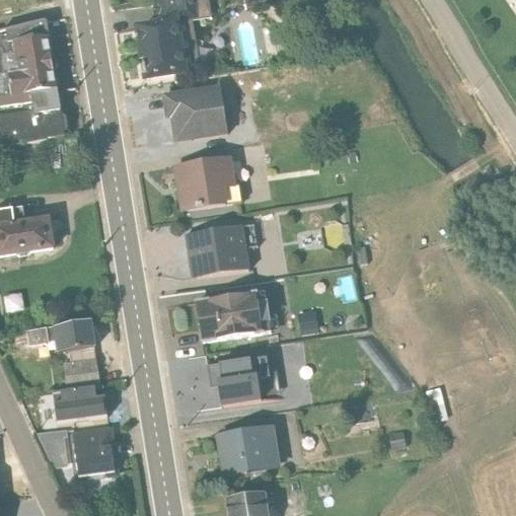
[(142,75),(183,68),(189,68),(188,62),(199,60),(194,24),(193,19),(212,17),(209,0),(151,0),(154,15),(133,18),(142,75)]
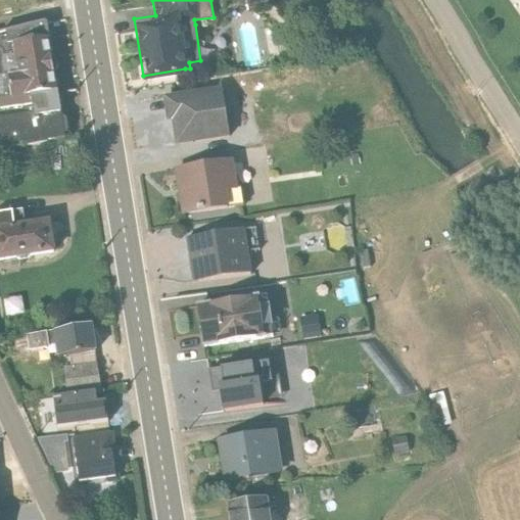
[(11,40),(13,50),(0,52),(0,103),(31,99),(32,106),(33,111),(37,111),(41,136),(64,133),(49,33),(48,33),(46,18),(4,28),(6,40),(11,40)]
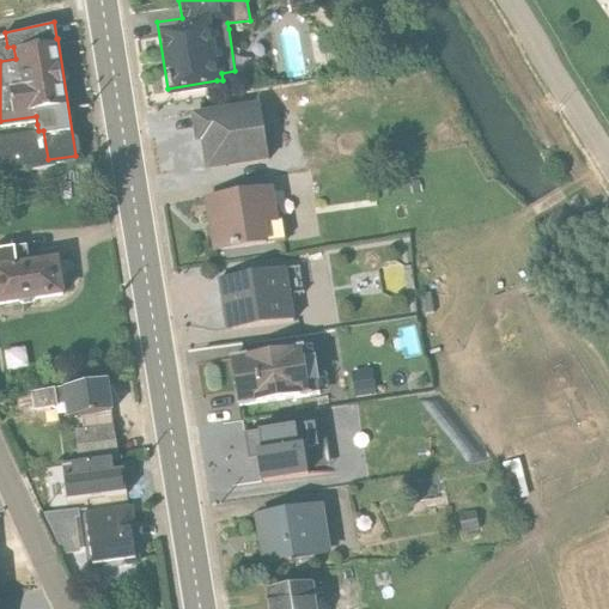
[(13,47),(7,47),(2,34),(0,34),(0,61),(16,59),(13,47)]
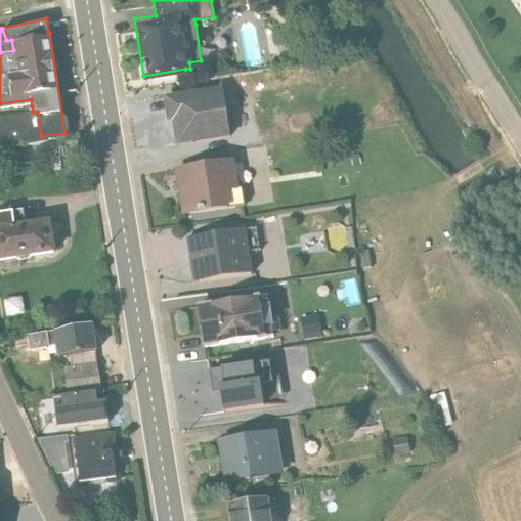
[(175,139),(229,131),(221,81),(162,90),(166,115),(171,115),(175,139)]
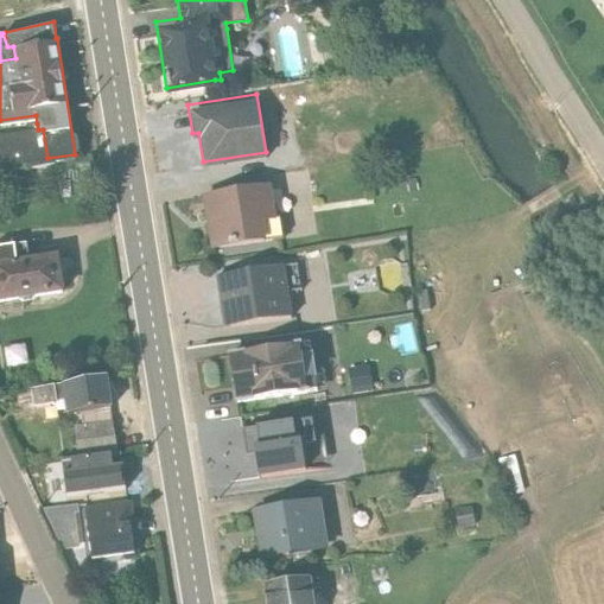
[(0,129),(37,124),(36,115),(0,120),(0,129)]
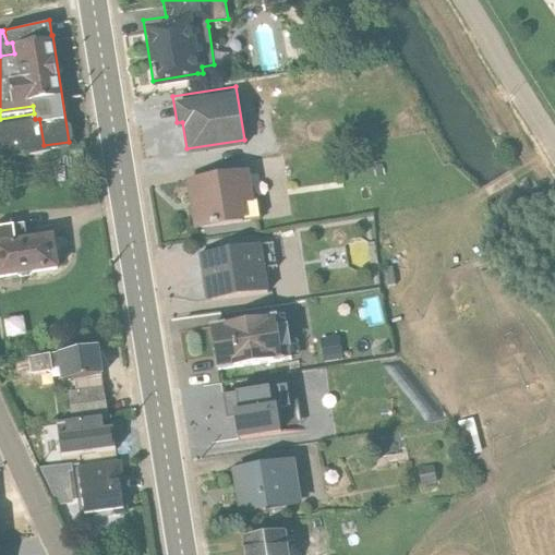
[(34,113),(0,119),(0,155),(44,145),(39,119),(35,119),(34,113)]
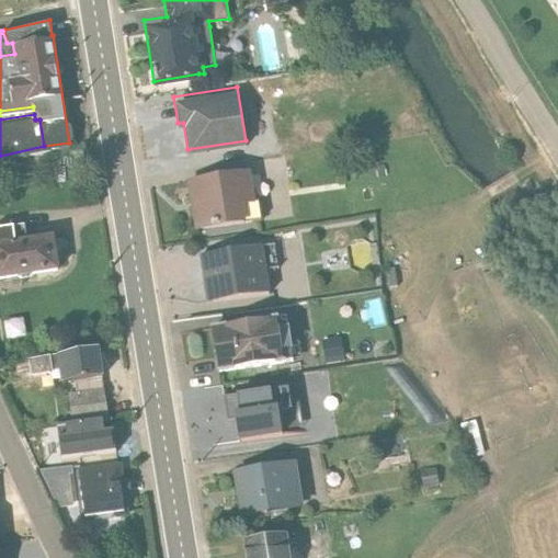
[(385,168),(384,157),(375,158),(376,169),(385,168)]
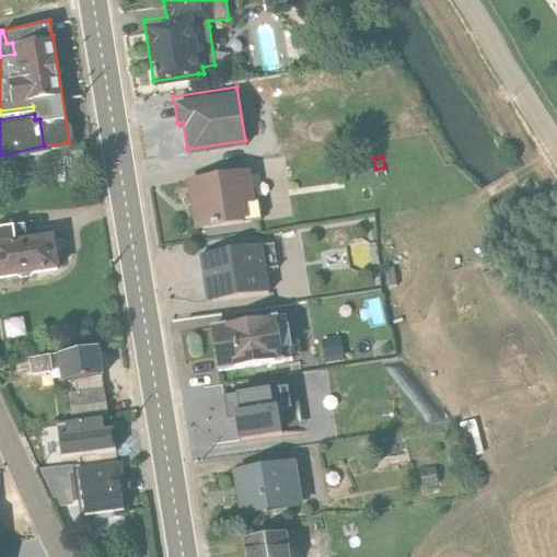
[(248,164),(186,174),(193,224),(245,217),(245,215),(243,199),(254,197),(254,195),(248,164)]
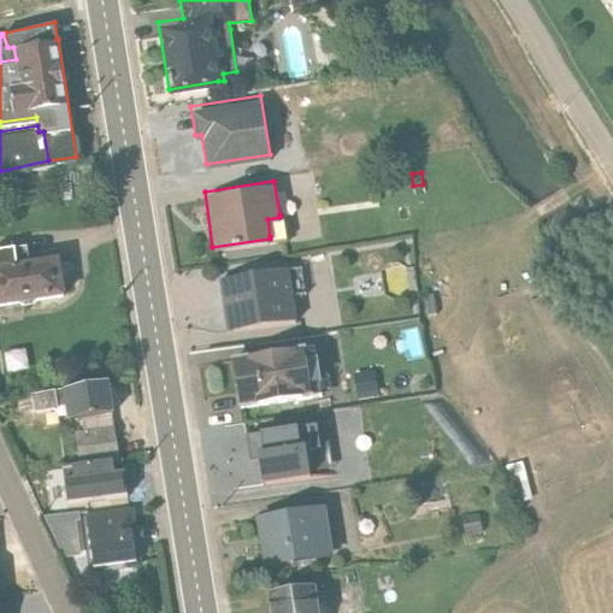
[(280,217),(267,219),(270,236),(287,234),(283,213),(280,214),(280,217)]
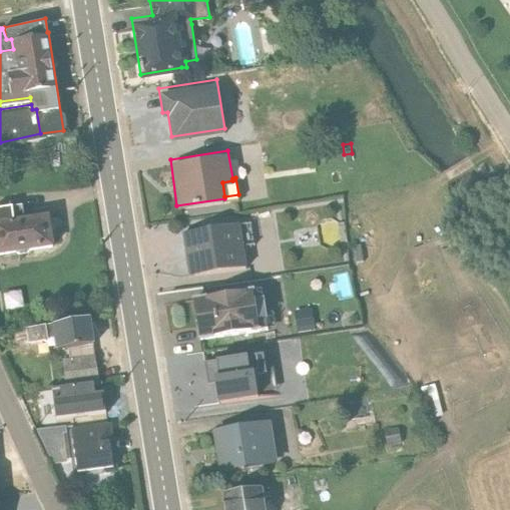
[(0,204),(0,217),(22,214),(21,202),(12,203),(0,204)]
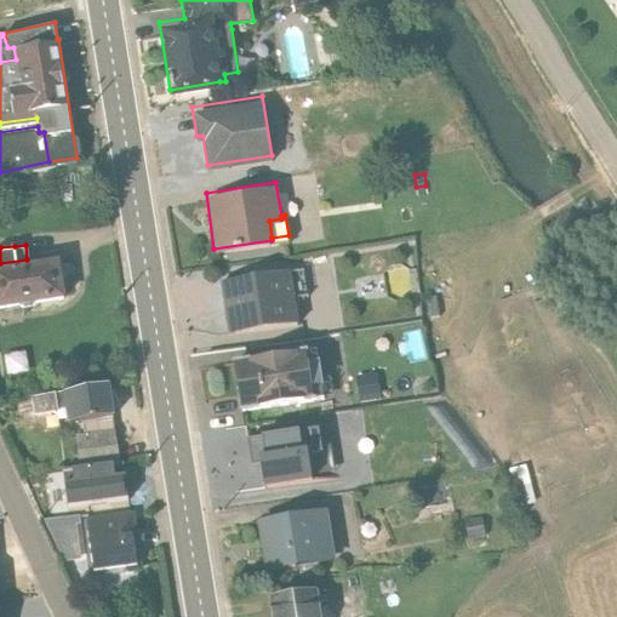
[(0,304),(64,296),(58,256),(27,260),(0,263),(0,304)]
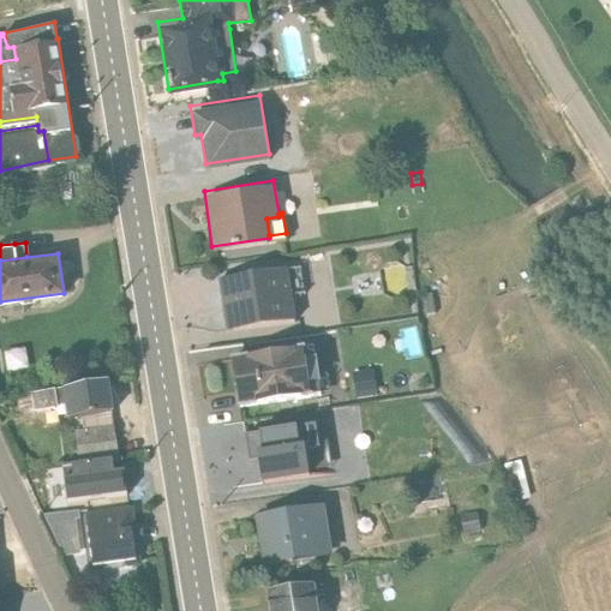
[(299,261),(287,263),(291,287),(304,286),(299,261)]
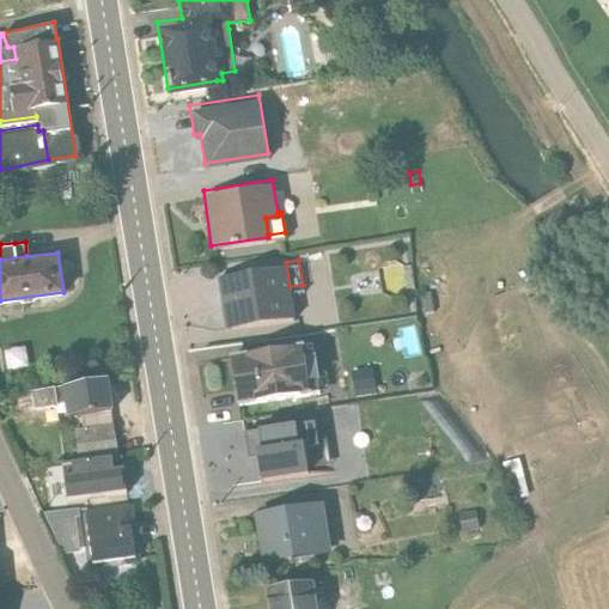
[(286,262),(217,272),(225,324),(294,314),(290,286),(286,262)]
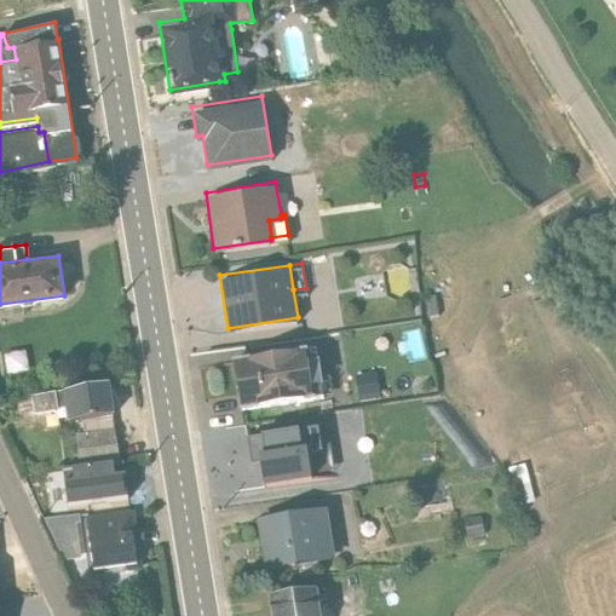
[(231,355),(240,406),(315,393),(315,392),(308,347),(306,343),(231,355)]
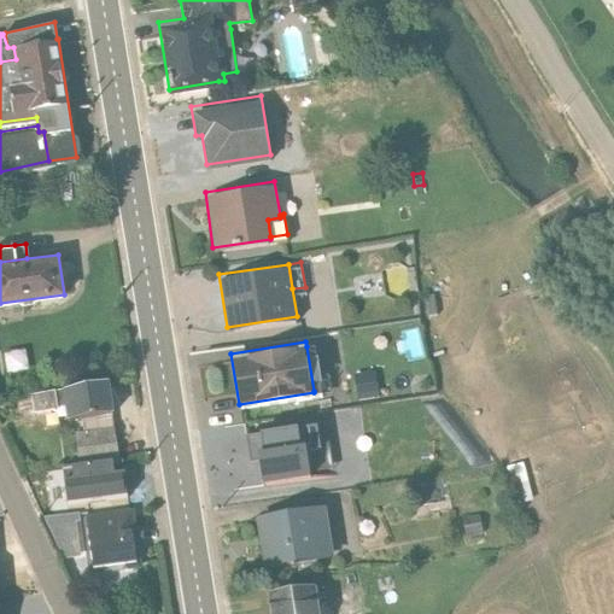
[(307,346),(314,391),(322,390),(320,375),(323,375),(320,356),(317,356),(316,345),(307,346)]
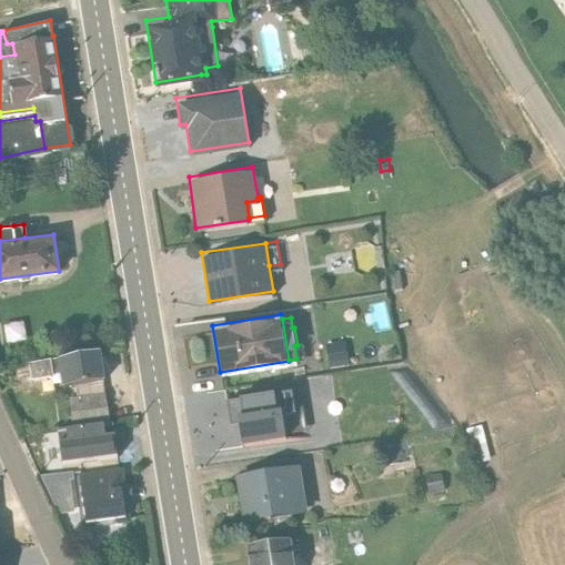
[(74,382),(102,376),(106,376),(100,347),(57,355),(60,370),(62,384),(74,382)]
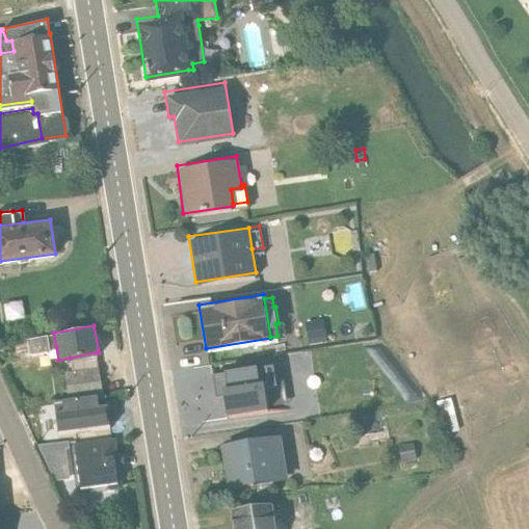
[(56,346),(53,333),(25,338),(14,340),(15,349),(28,351),(28,352),(49,349),(49,347),(56,346)]
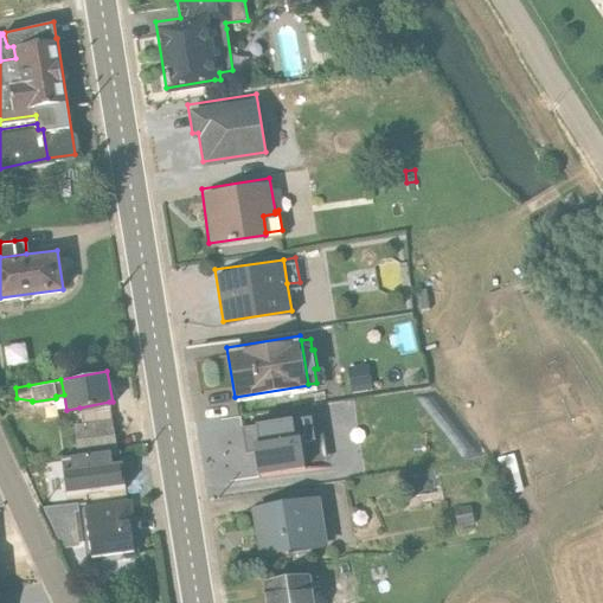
[(72,422),(77,453),(109,448),(116,447),(113,416),(110,416),(109,402),(79,408),(82,421),(72,422)]
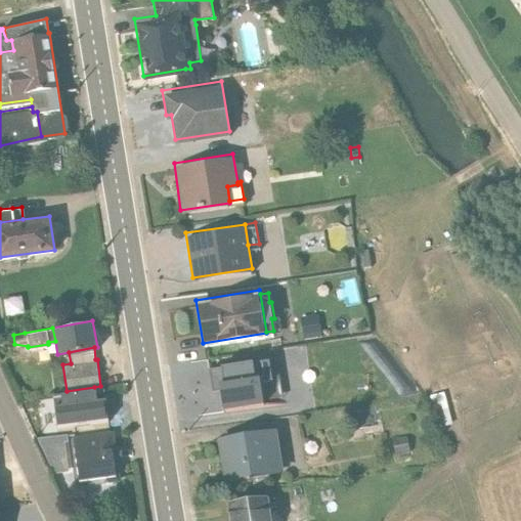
[(107,418),(105,397),(96,398),(94,387),(67,391),(52,393),(56,425),(107,418)]
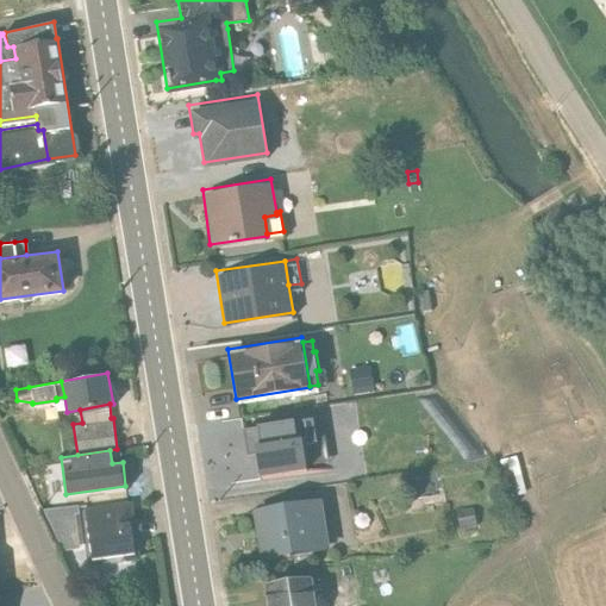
[(322,494),(252,506),(261,556),(330,545),(322,494)]
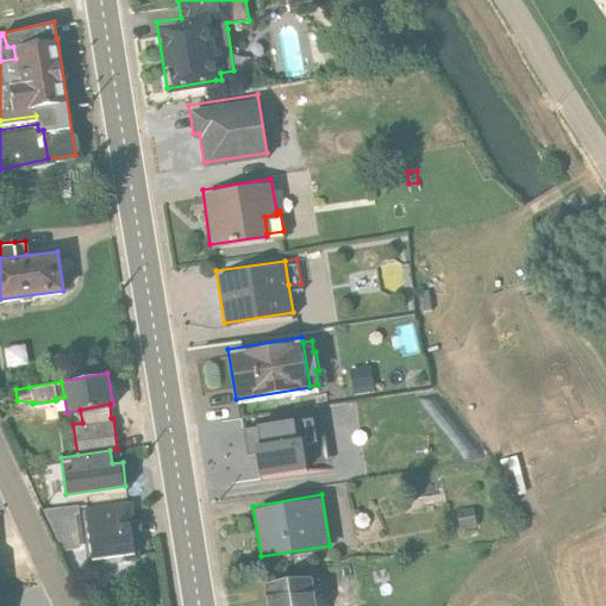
[(139,557),(131,498),(83,505),(87,529),(91,553),(92,560),(92,564),(98,563),(139,557)]
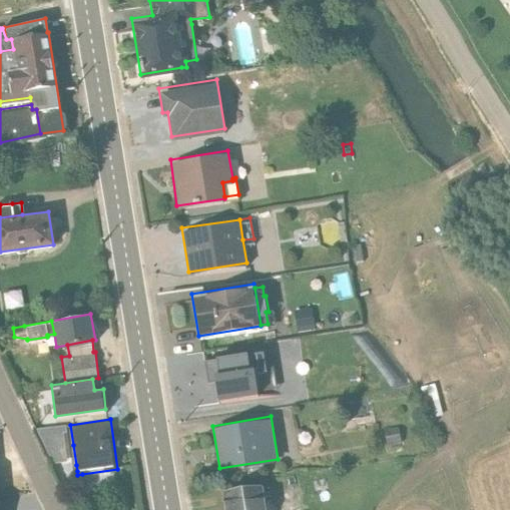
[(384,424),(391,447),(402,444),(398,421),(384,424)]
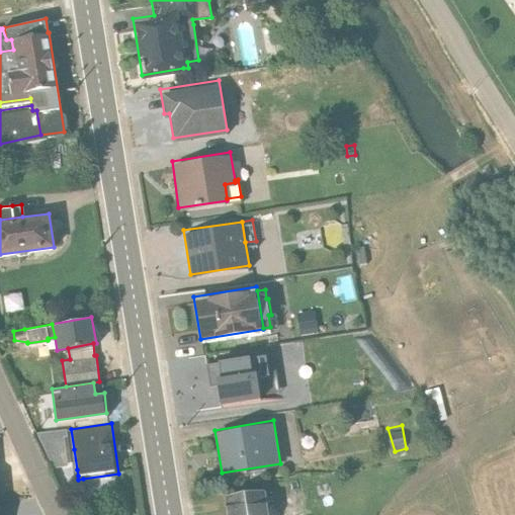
[(74,449),(63,450),(64,462),(72,461),(74,470),(77,469),(74,449)]
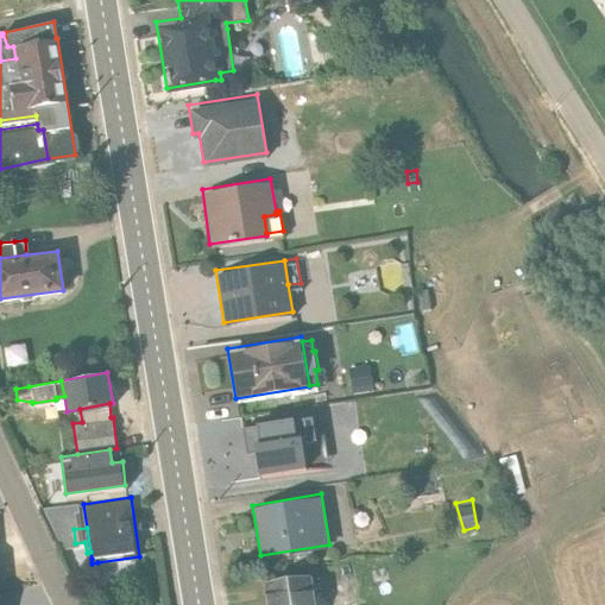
[(92,559),(73,561),(79,574),(98,573),(98,562),(92,563),(92,559)]
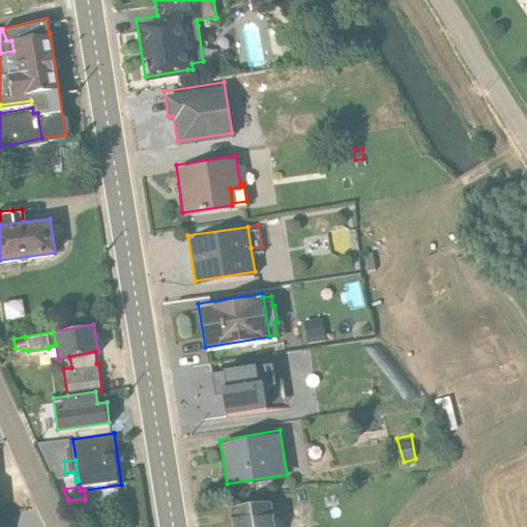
[(275,526),(271,499),(229,505),(232,526),(275,526)]
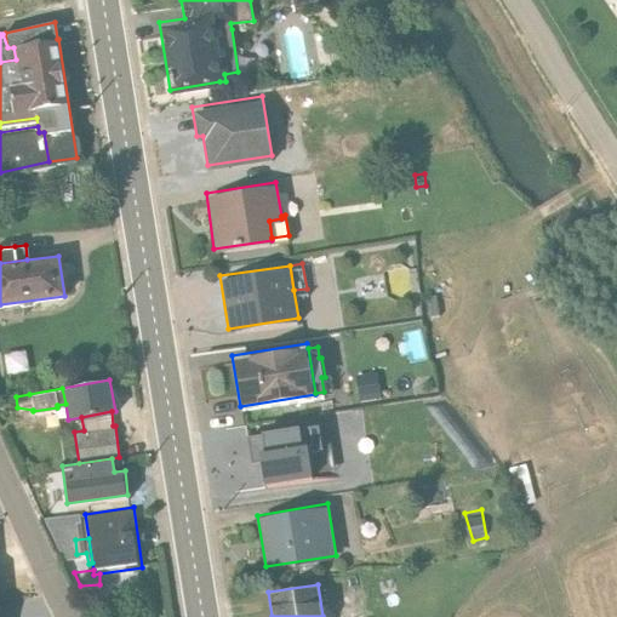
[(440,616),(444,611),(433,603),(422,616),(440,616)]
